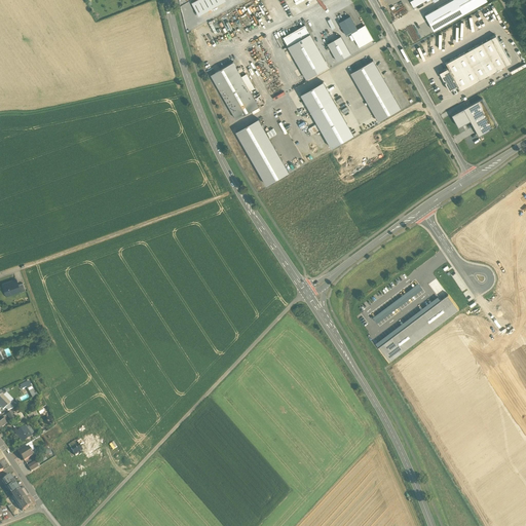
[(197,0),(192,3),(198,14),(224,0),(197,0)]
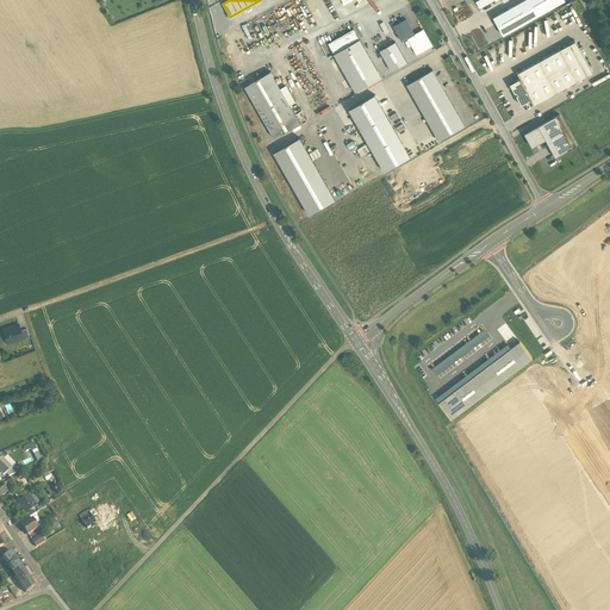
[(522,0),(493,17),(503,35),(564,0),(522,0)]
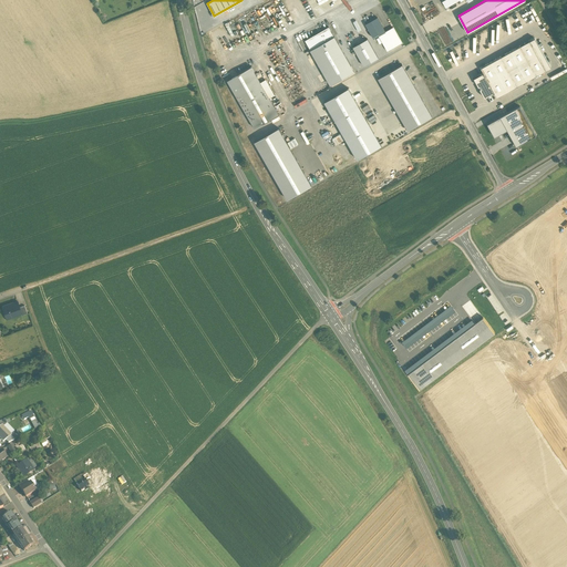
[(378,17),(366,23),(373,38),(379,35),(385,31),(378,17)]
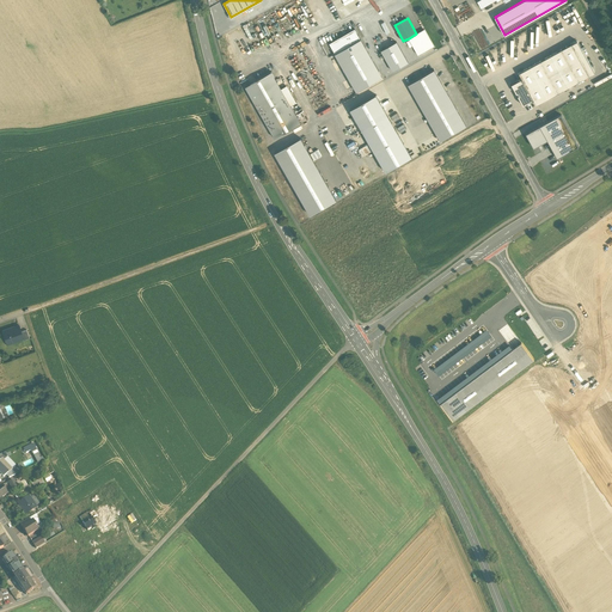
[(424,29),(416,34),(409,38),(417,55),(434,46),(424,29)]
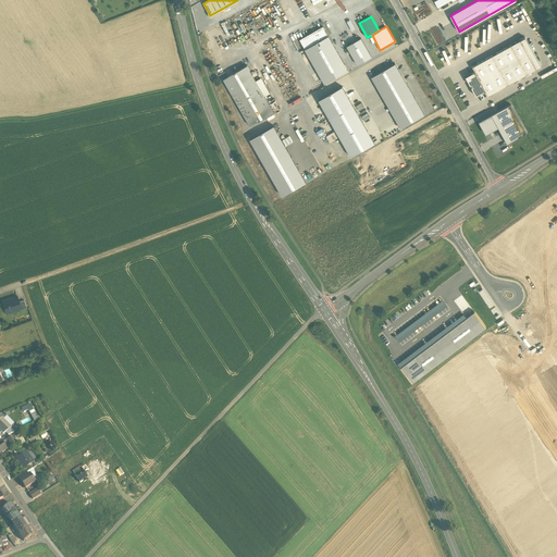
[(324,84),(347,71),(322,27),(300,40),(324,84)]
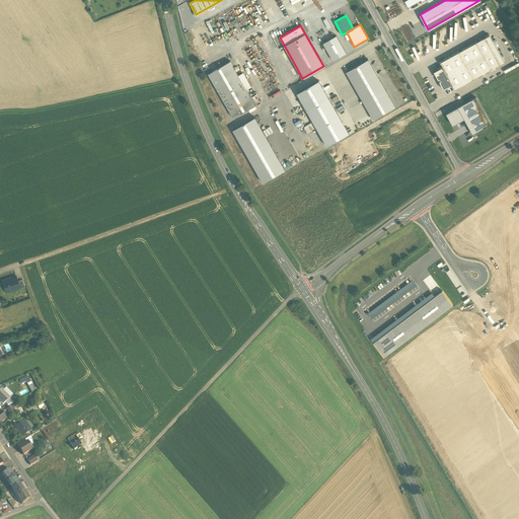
[(323,43),(334,60),(346,53),(336,34),(323,43)]
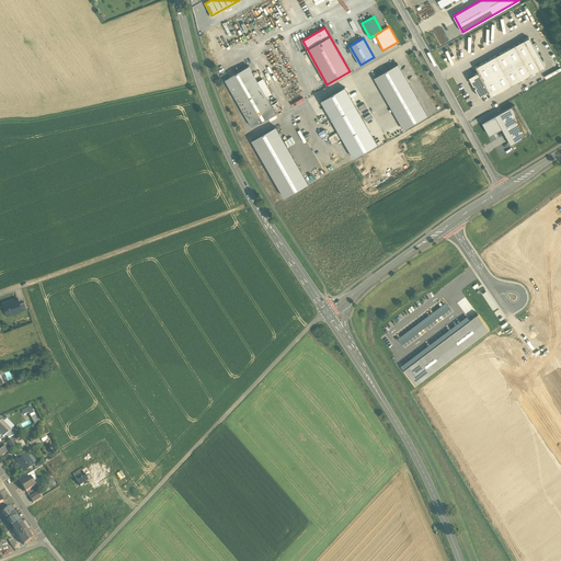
[(489,90),(492,95),(545,66),(528,37),(476,67),(479,72),(489,90)]
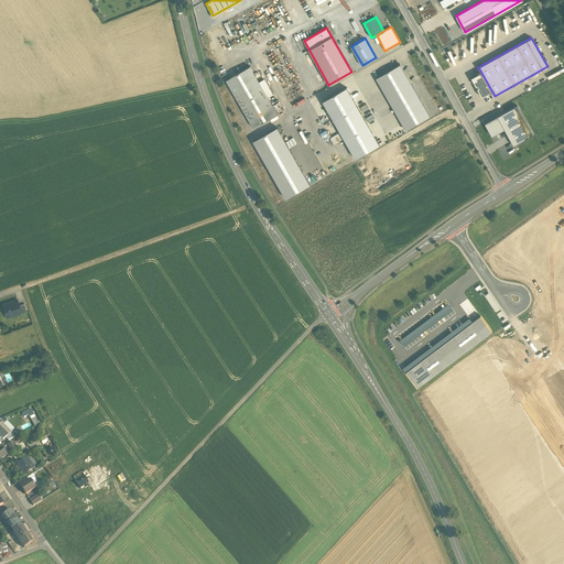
[(378,77),(408,129),(429,117),(400,65),(378,77)]
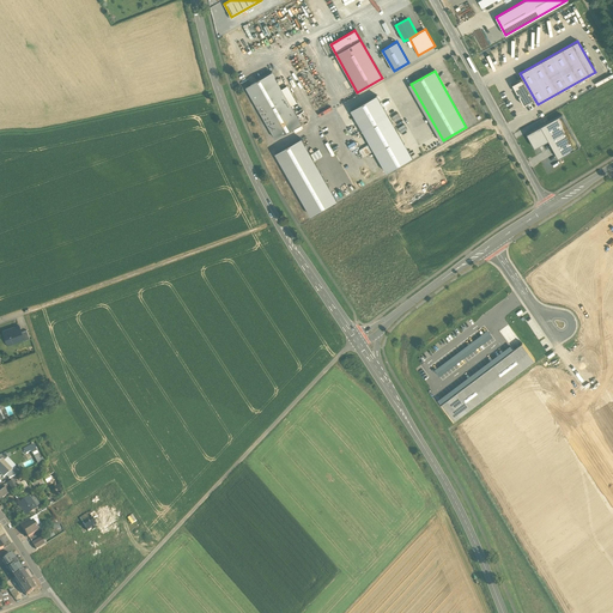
[(301,123),(272,73),(247,87),(275,138),(301,123)]
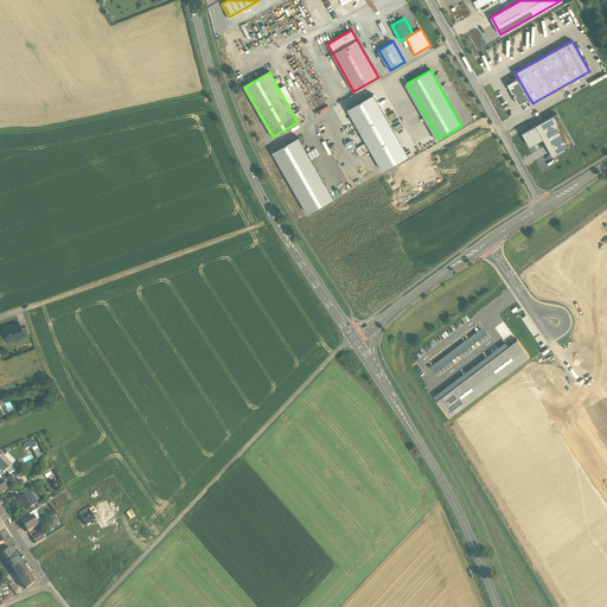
[(518,103),(529,97),(518,78),(508,84),(518,103)]
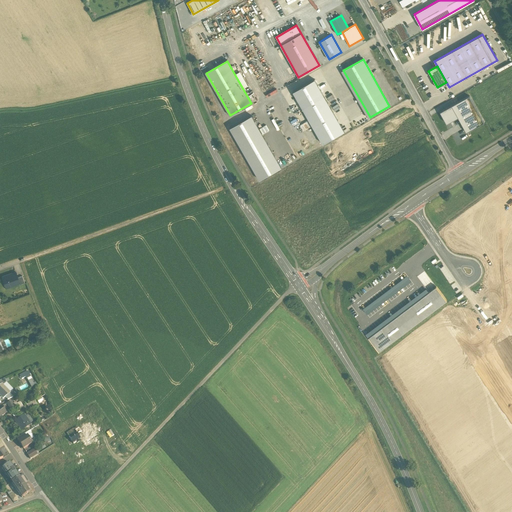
[(314,81),(294,93),(323,142),(343,131),(314,81)]
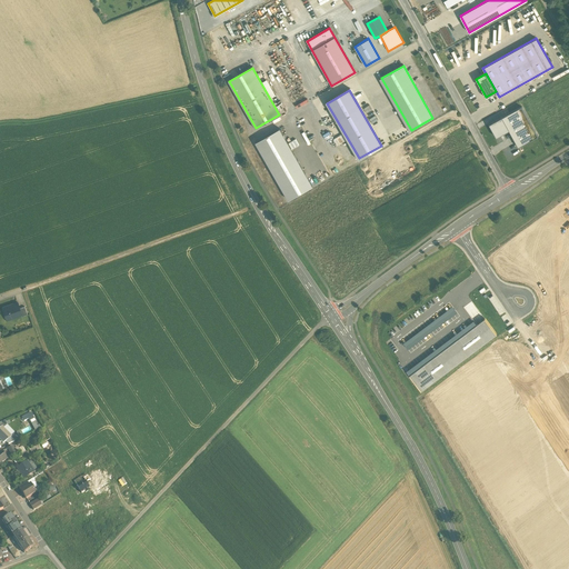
[(521,107),(505,116),(511,129),(509,131),(518,148),(538,137),(521,107)]
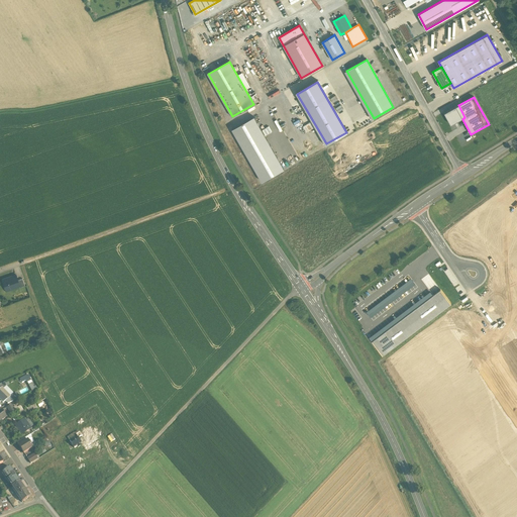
[(450,125),(462,119),(464,117),(458,105),(444,113),(450,125)]
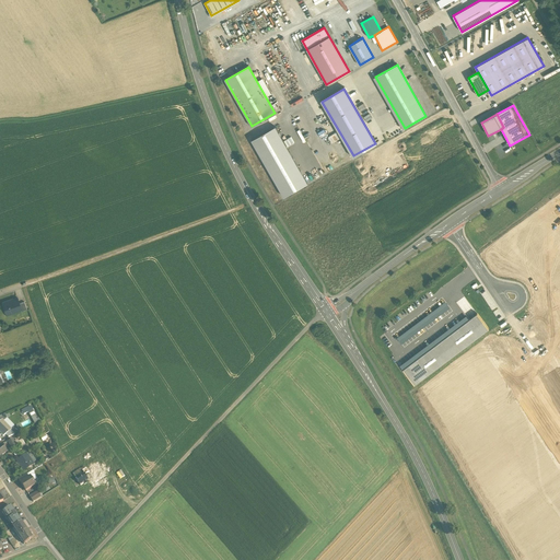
[(275,127),(252,140),(284,197),(307,184),(275,127)]
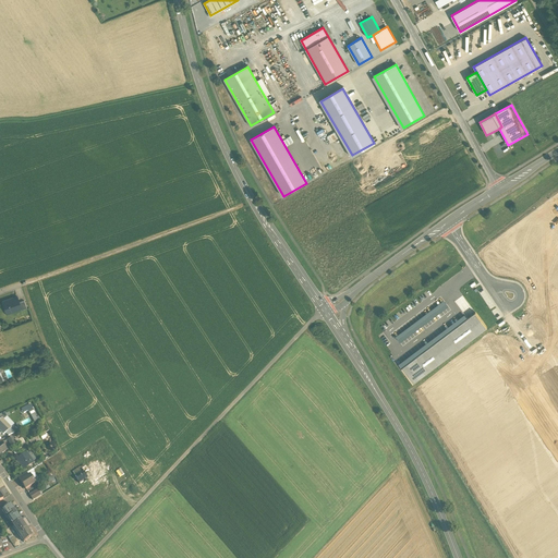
[(337,131),(328,135),(331,141),(339,136),(337,131)]
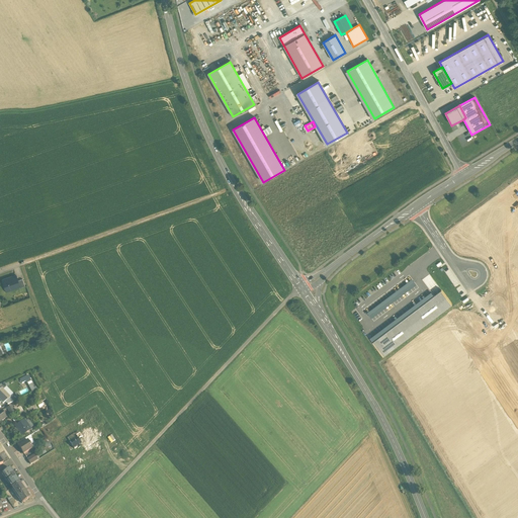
[(287,160),(290,165),(297,162),(295,156),(287,160)]
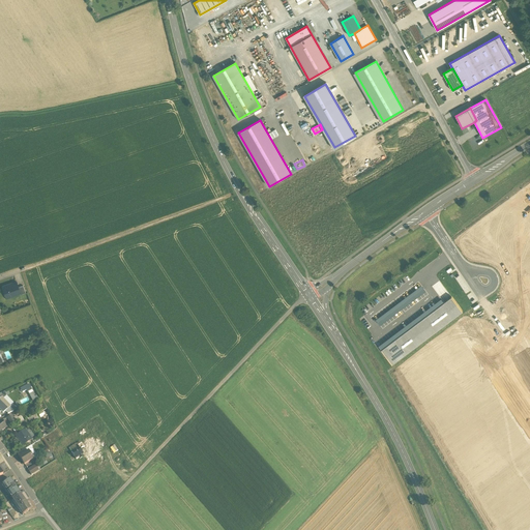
[(16,282),(2,286),(6,298),(20,293),(18,287),(16,282)]
